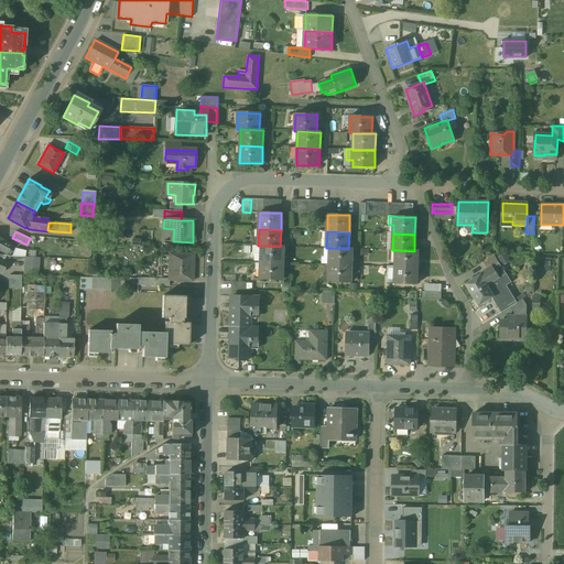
[(12,245),(0,238),(0,250),(7,255),(8,253),(10,255),(11,252),(9,251),(12,245)]
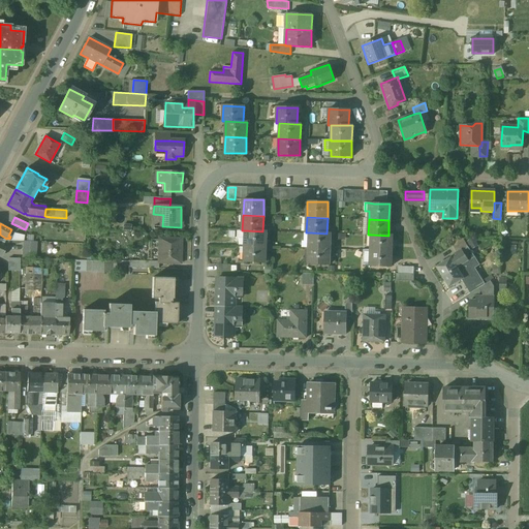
[(262,231),(245,230),(244,246),(265,247),(266,231),(262,231)]
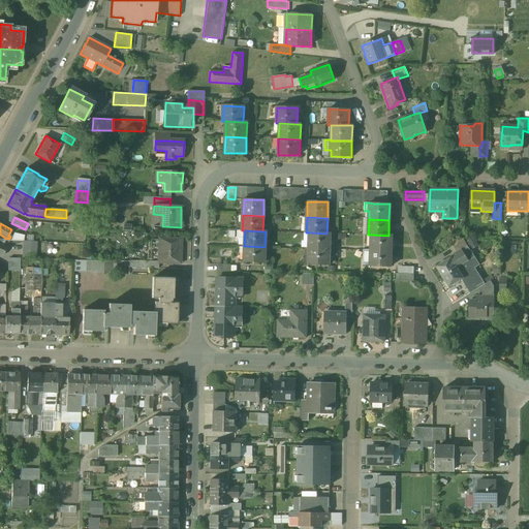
[(327,234),(309,232),(309,248),(330,249),(330,234),(327,234)]
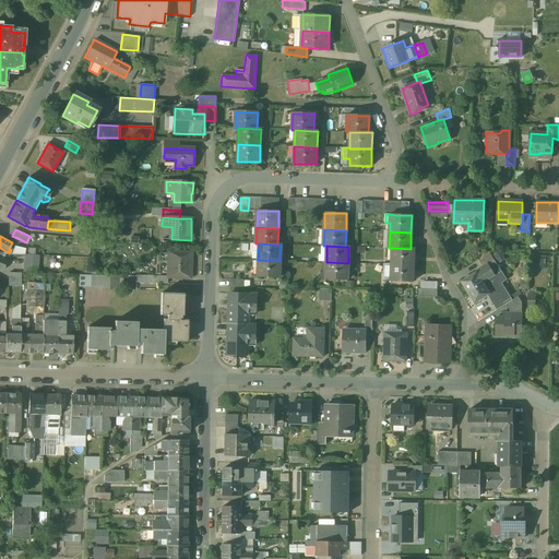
[(411,249),(392,248),(392,264),(414,265),(414,249),(411,249)]
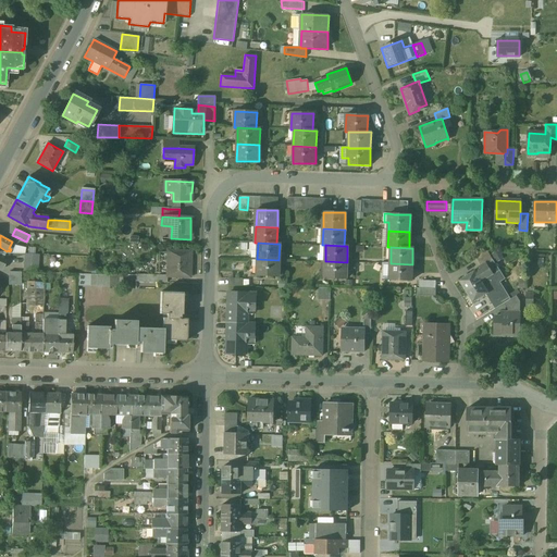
[(486,249),(474,257),(481,267),(485,263),(486,264),(493,260),(486,249)]
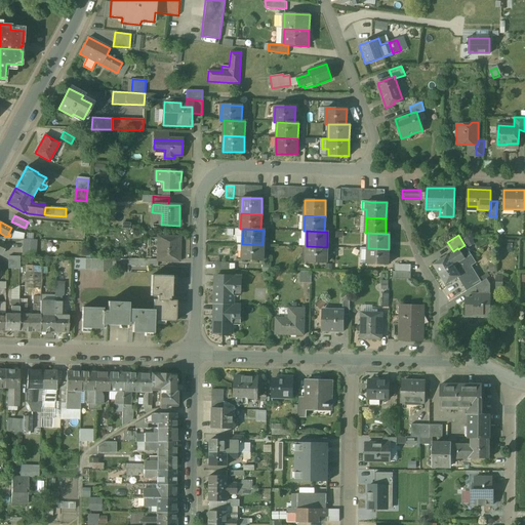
[(0,237),(0,253),(3,253),(9,239),(0,237)]
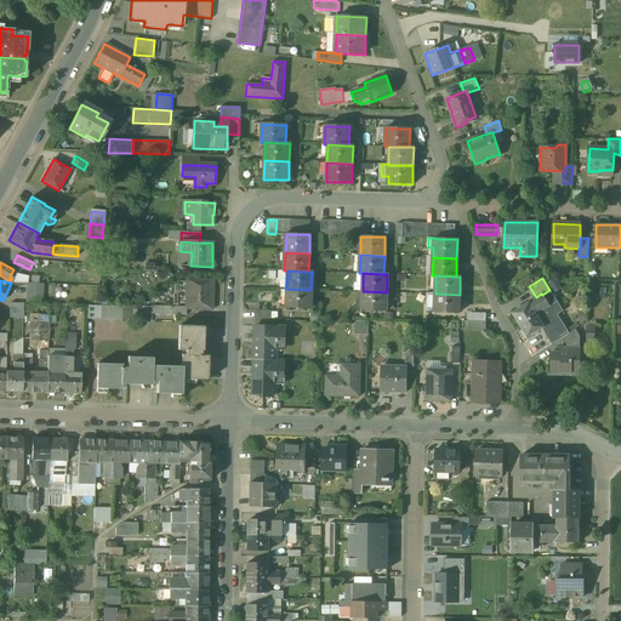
[(212,281),(187,281),(187,308),(211,309),(212,281)]
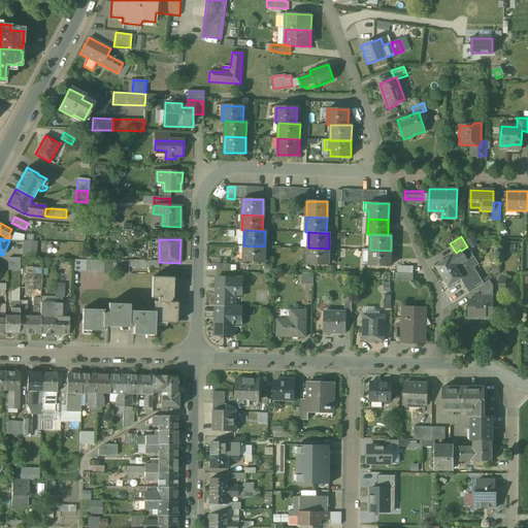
[(24,241),(22,258),(36,259),(37,241),(24,241)]
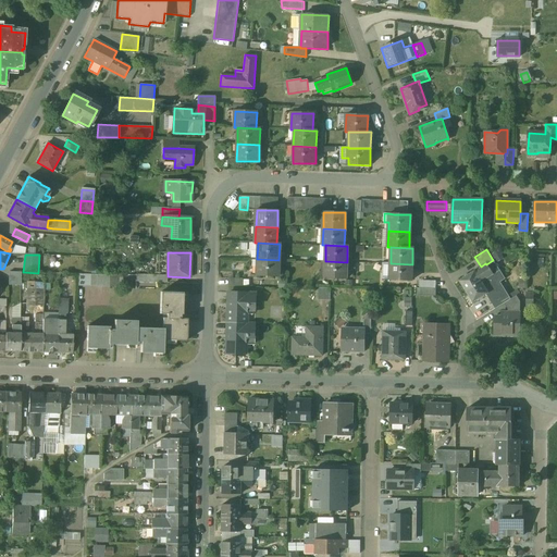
[(279,260),(257,259),(257,275),(279,276),(279,260)]
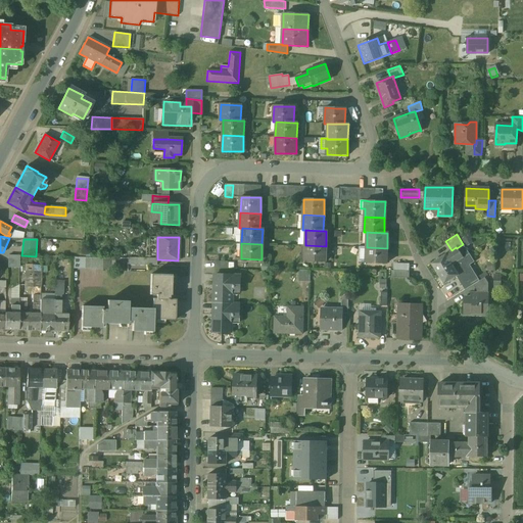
[(452,250),(431,263),(437,274),(463,258),(469,254),(465,247),(463,244),(457,248),(456,247),(452,250)]
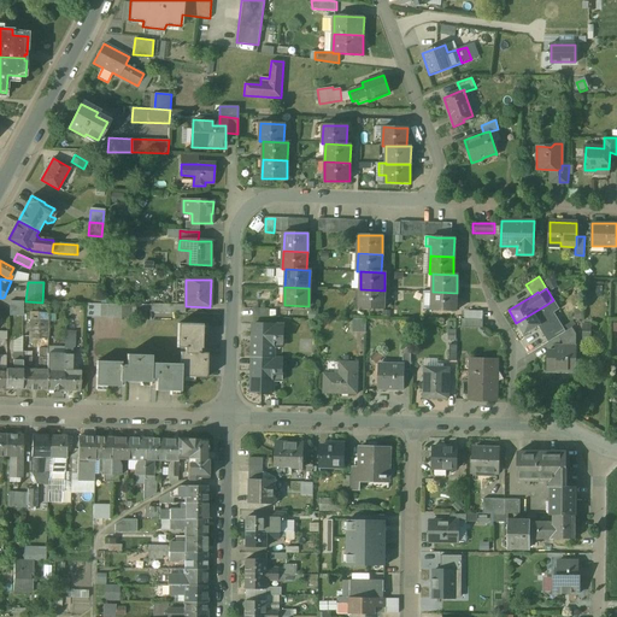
[(385,291),(360,289),(359,307),(383,309),(385,291)]
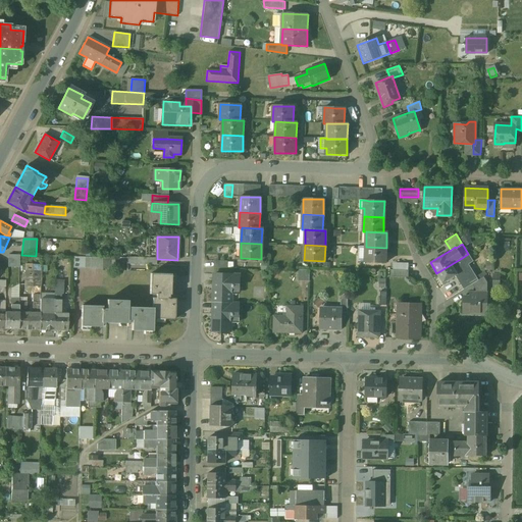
[(386,248),(366,247),(365,262),(385,263),(386,248)]
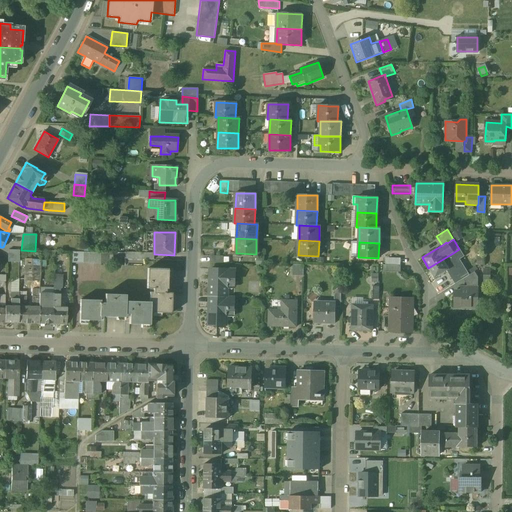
[(19,250),(8,250),(8,257),(19,261),(19,250)]
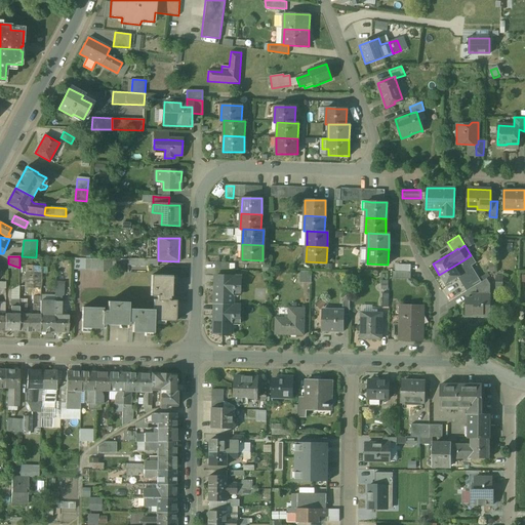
[(97,259),(74,258),(73,270),(96,271),(97,259)]
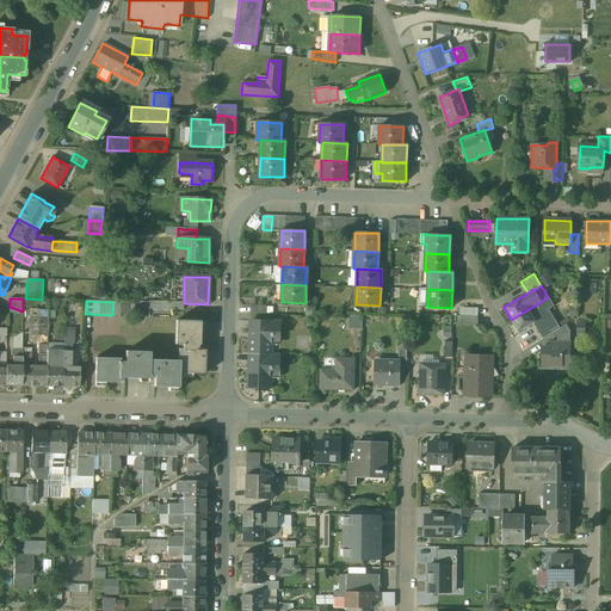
[(541,302),(511,320),(518,331),(535,321),(539,331),(553,322),(541,302)]
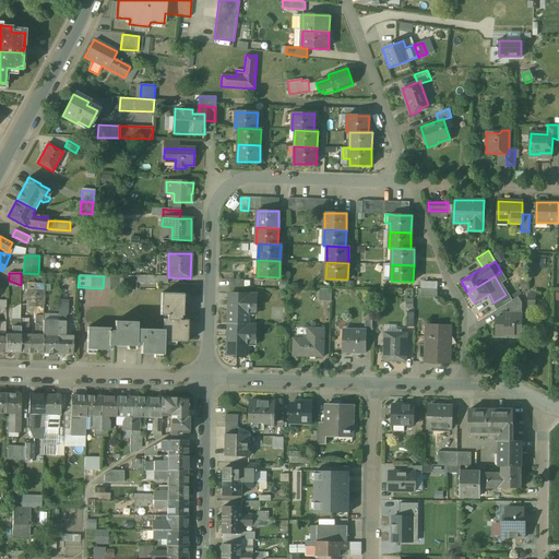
[(35,283),(27,282),(26,305),(33,305),(44,305),(44,290),(44,284),(35,284),(35,283)]
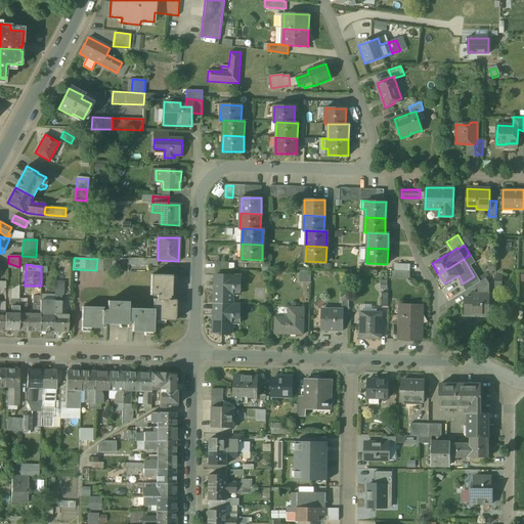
[(311,271),(300,271),(300,282),(311,282),(311,271)]
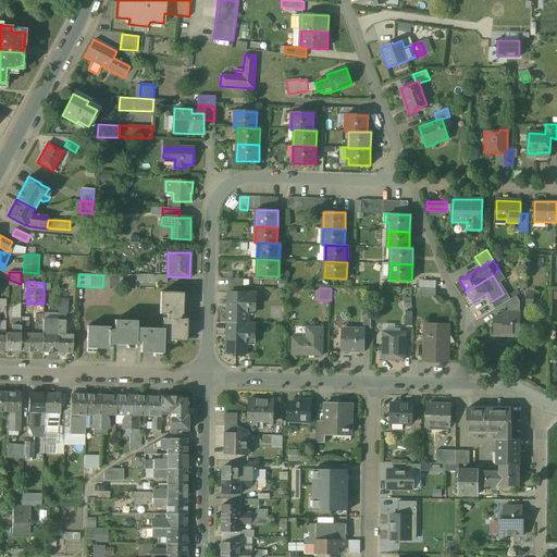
[(163,314),(180,314),(182,314),(183,293),(160,293),(160,314),(163,314)]
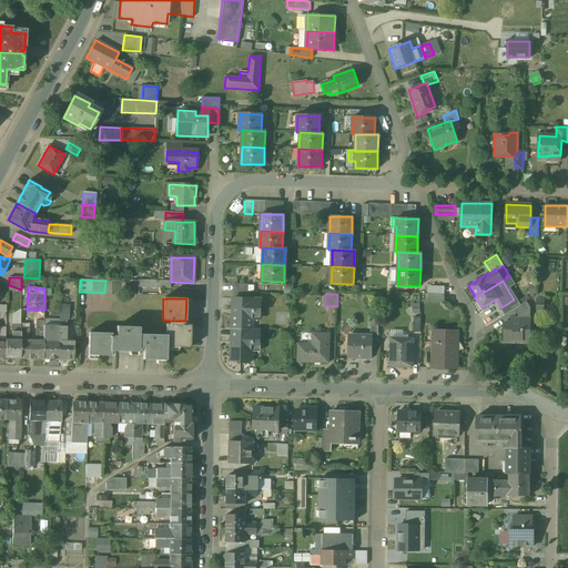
[(261,300),(233,300),(232,330),(252,330),(252,314),(261,314),(261,300)]
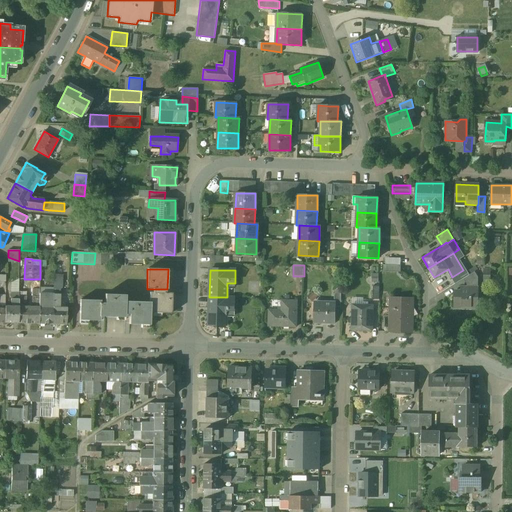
[(463,270),(452,277),(456,283),(463,279),(467,277),(463,270)]
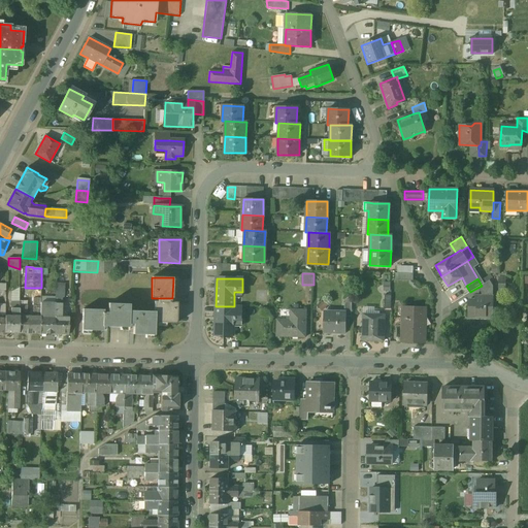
[(482,286),(477,288),(482,293),(494,286),(490,281),(482,286)]
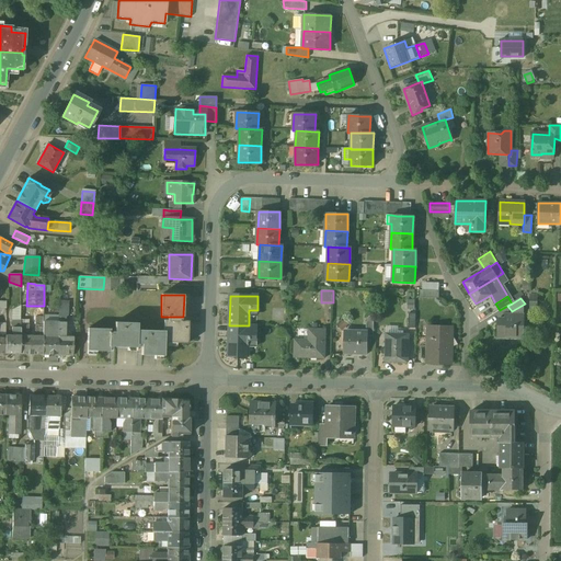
[(525,304),(512,311),(512,316),(505,316),(504,320),(497,320),(497,338),(524,338),(525,304)]
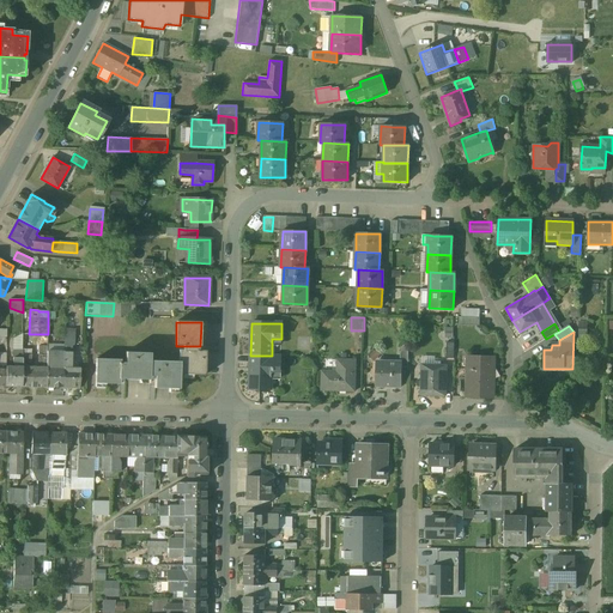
[(74,337),(64,337),(64,352),(72,352),(72,346),(74,344),(74,337)]
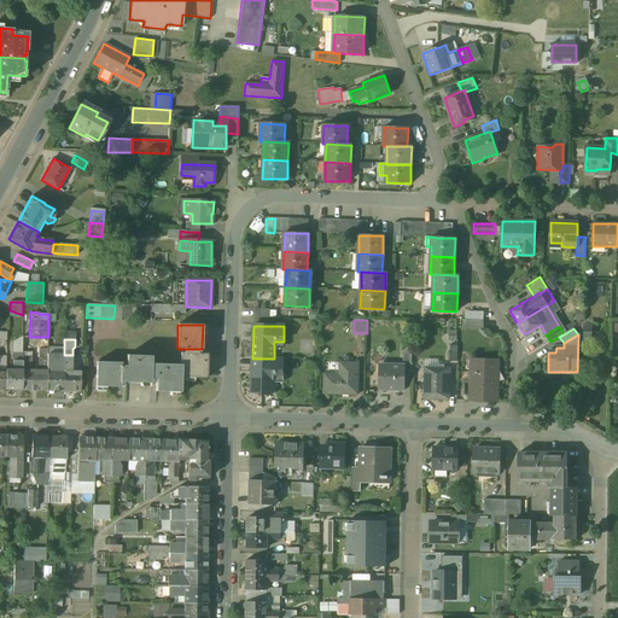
[(199,349),(181,349),(180,366),(181,378),(207,379),(208,354),(199,354),(199,349)]
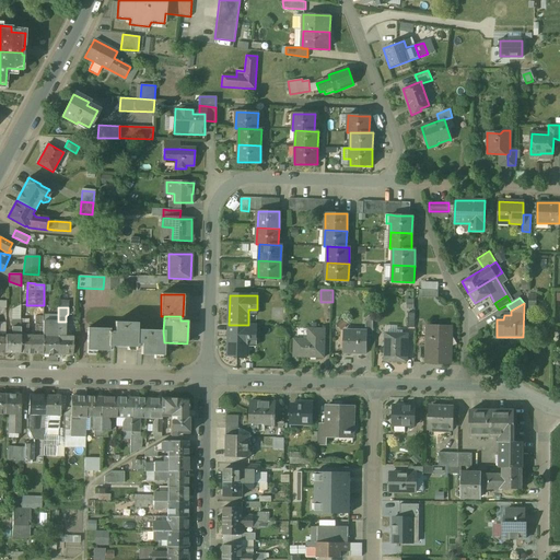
[(14,335),(6,335),(4,353),(19,353),(20,323),(20,321),(12,319),(12,330),(14,335)]
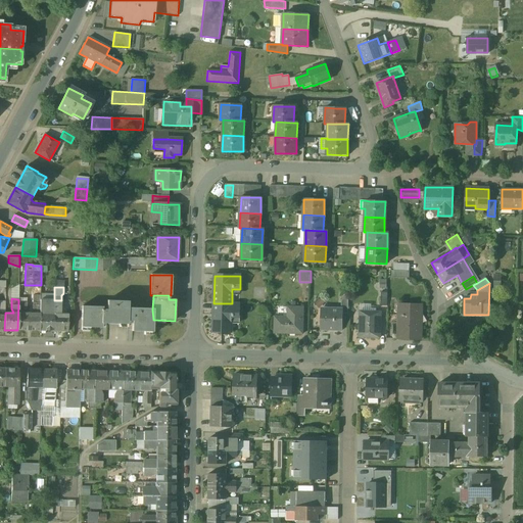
[(54,300),(41,300),(41,303),(40,331),(53,331),(54,300)]
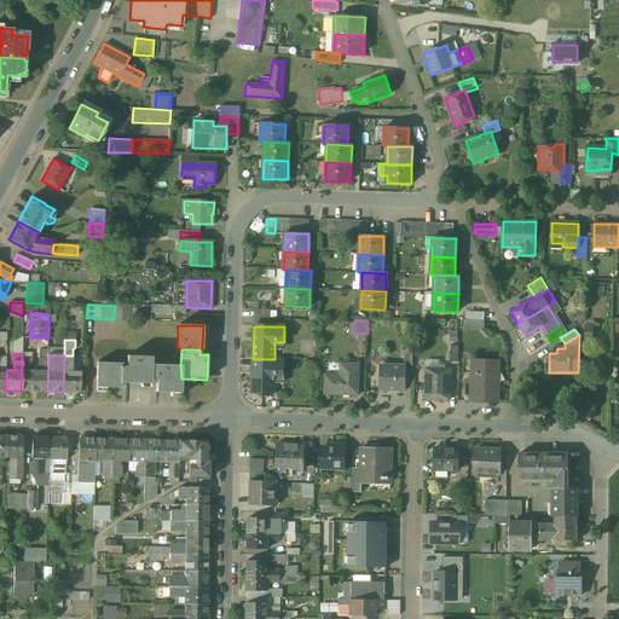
[(81,372),(71,372),(73,369),(73,356),(64,356),(63,392),(80,393),(81,372)]
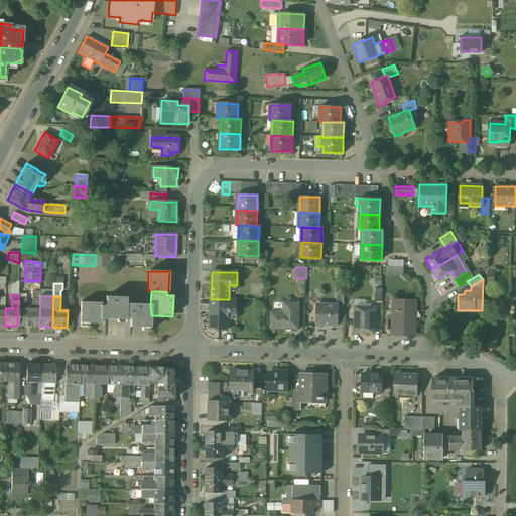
[(34,309),(23,308),(24,307),(26,304),(26,298),(18,297),(17,326),(39,327),(40,299),(32,298),(32,304),(34,307),(34,309)]
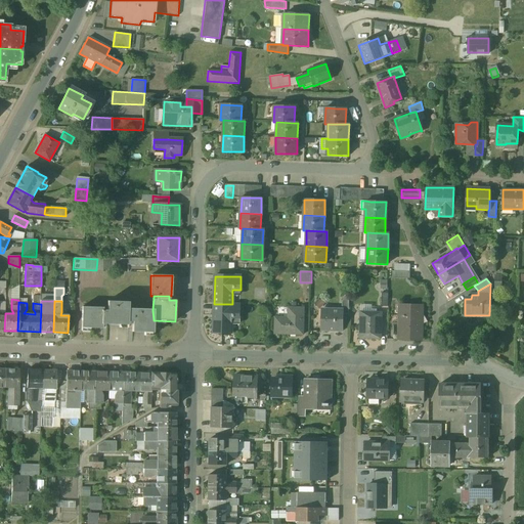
[(103,308),(102,324),(128,325),(128,321),(128,309),(128,302),(107,302),(107,308),(103,308)]
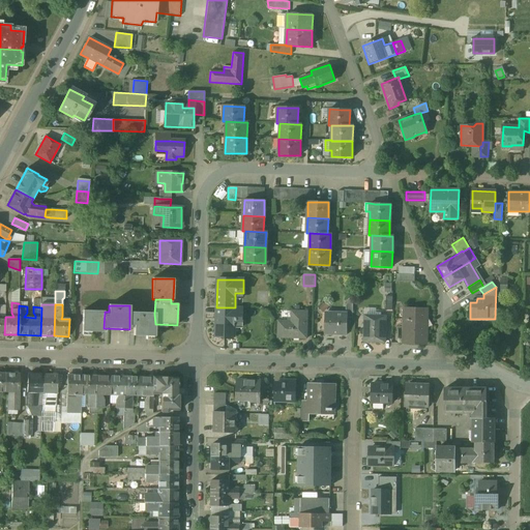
[(235,307),(216,307),(215,336),(234,336),(234,321),(242,321),(242,308),(235,307)]
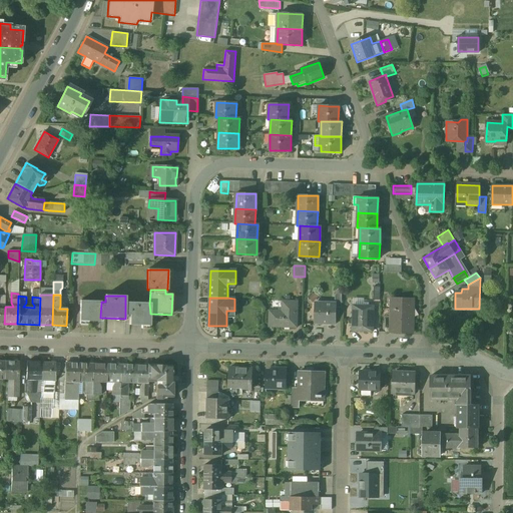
[(391,299),(390,332),(413,333),(414,299),(391,299)]
